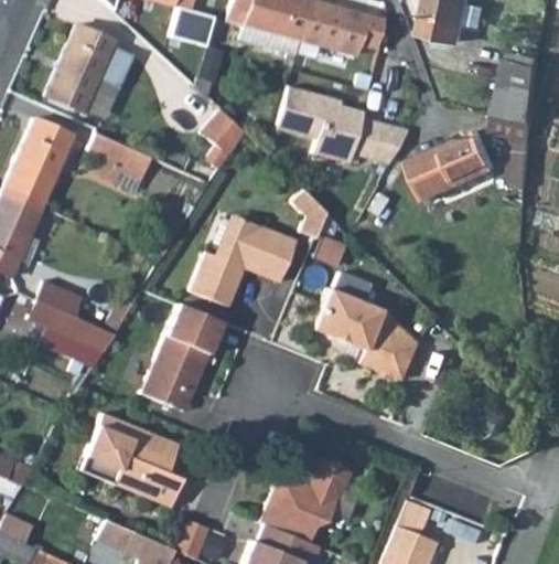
[(120,0),(119,6),(132,9),(136,0),(120,0)]
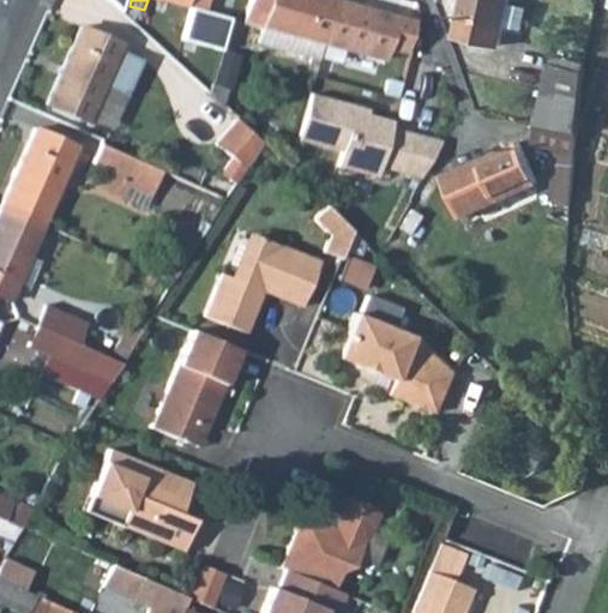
[(162,0),(210,13),(212,0),(162,0)]
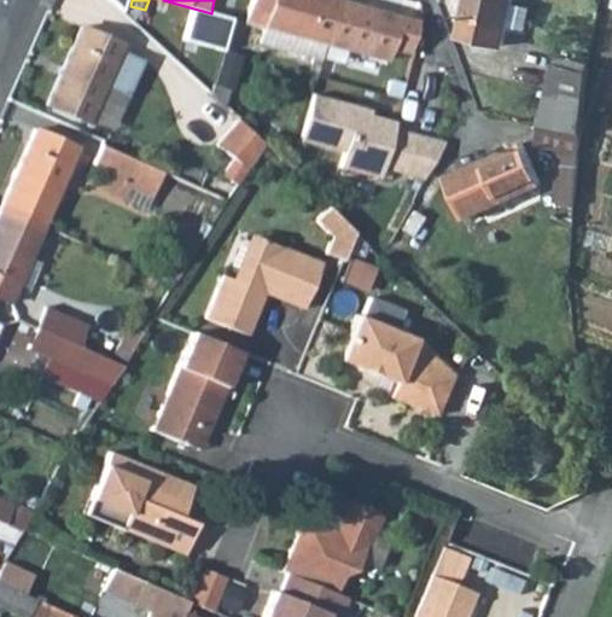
[(268,28),(330,46),(342,1),(337,0),(255,0),(250,23),(268,28)]
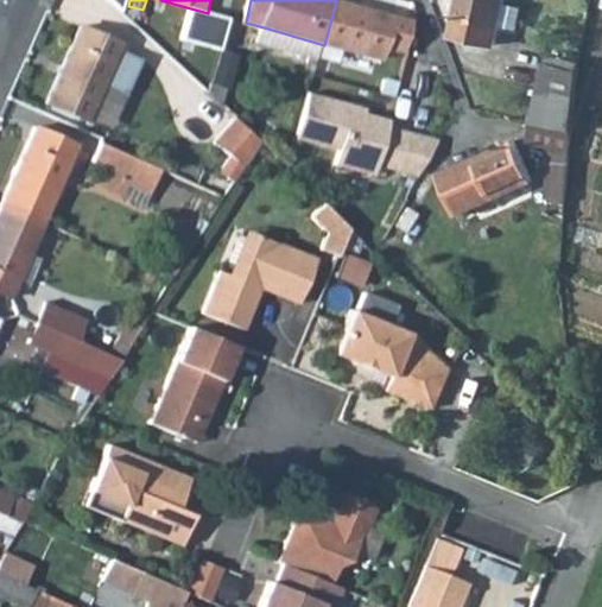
[(509,5),(511,0),(464,0),(461,18),(476,21),(473,40),(500,46),(505,27),(509,5)]
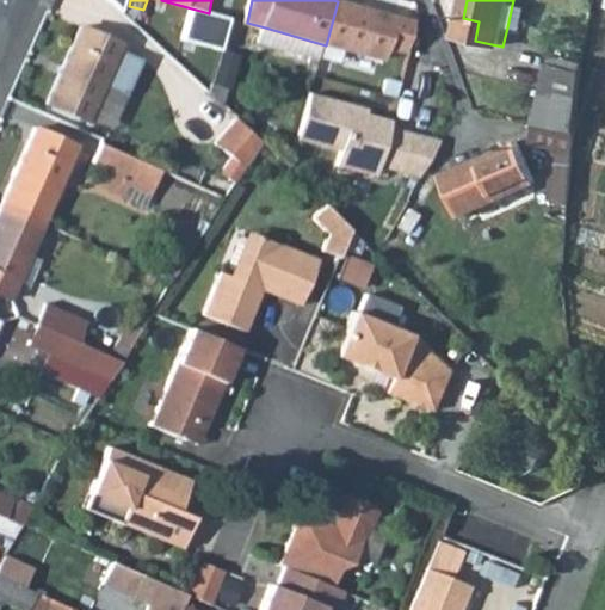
[(417,22),(338,1),(326,45),(384,60),(388,61),(390,48),(408,53),(417,22)]
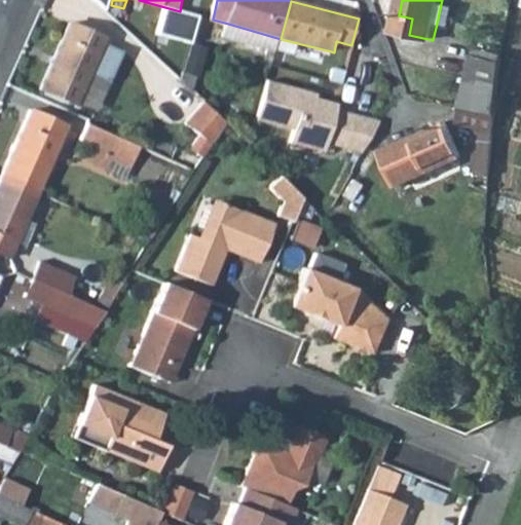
[(458,7),(441,4),(437,24),(454,28),(458,7)]
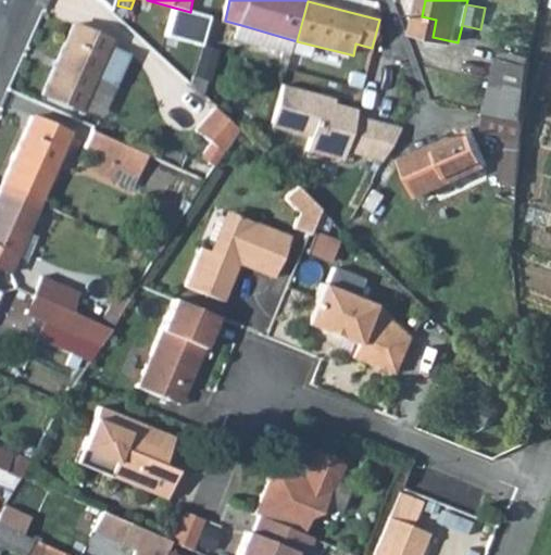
[(422,16),(418,34),(433,37),(436,20),(422,16)]
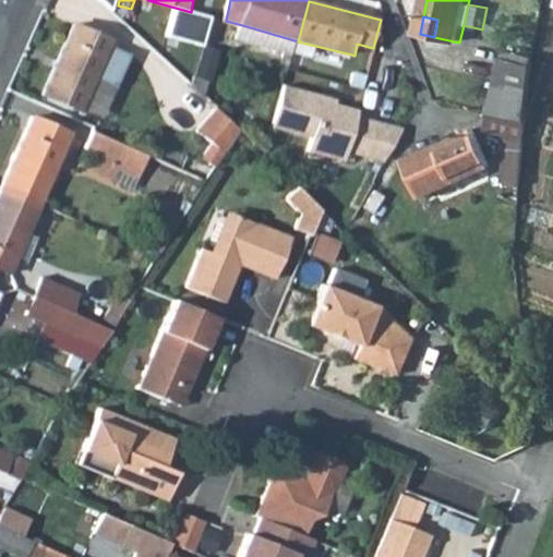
[(77,25),(46,96),(84,112),(98,81),(119,89),(134,56),(113,47),(116,43),(77,25)]
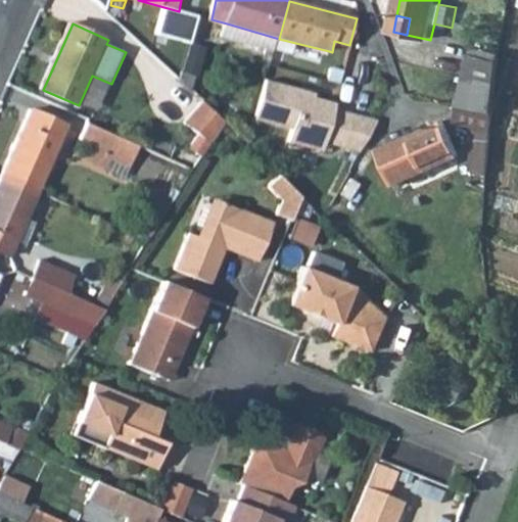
[(227,24),(223,37),(276,52),(279,39),(227,24)]
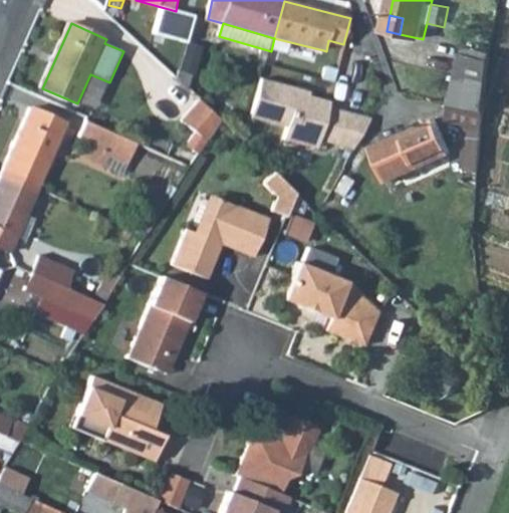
[(274,38),(271,51),(320,63),(323,50),(274,38)]
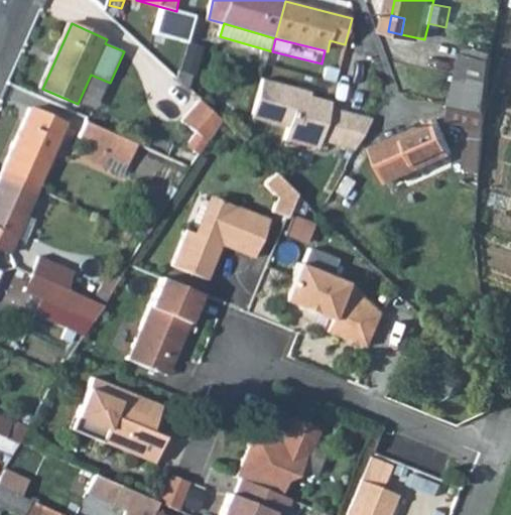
[(192,40),(189,48),(202,52),(204,44),(192,40)]
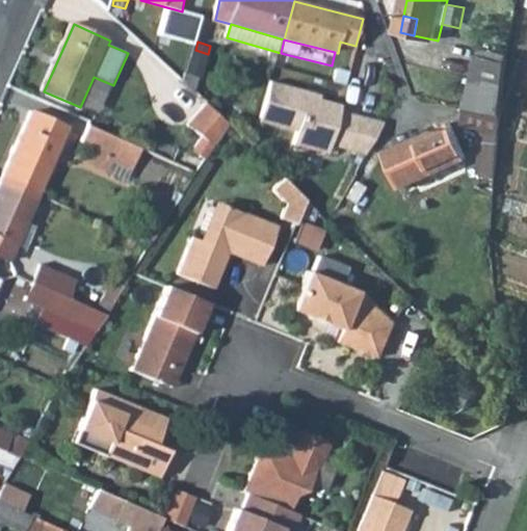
[(195,50),(187,81),(198,91),(208,54),(195,50)]
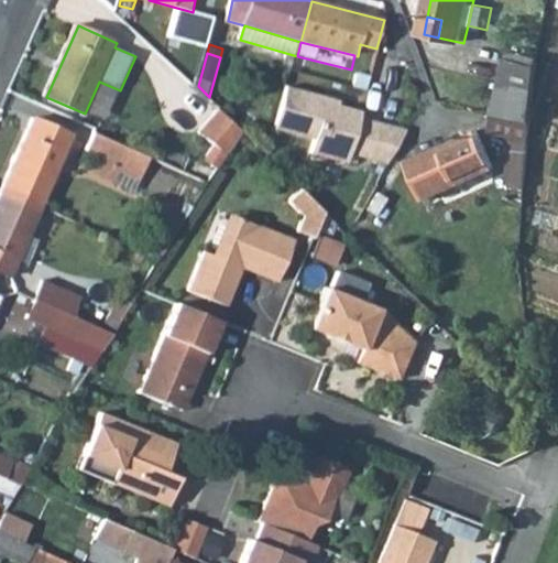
[(512,60),(499,115),(536,123),(542,66),(512,60)]
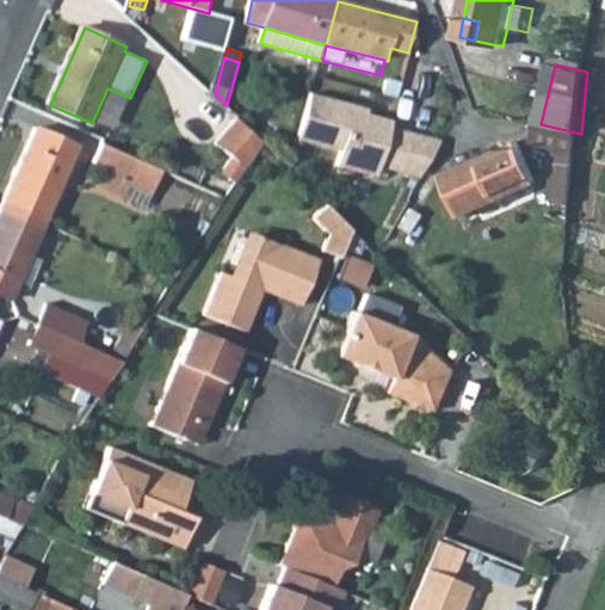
[(313,96),(300,141),(344,153),(339,167),(380,178),(382,167),(403,173),(414,135),(393,129),(394,123),(369,116),(356,112),(357,108),(313,96)]
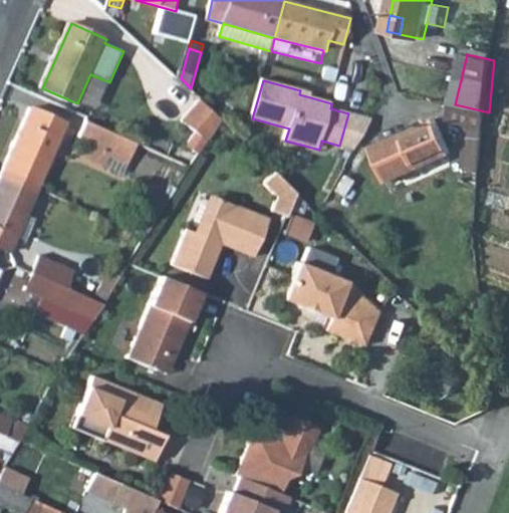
[(198,97),(182,119),(197,132),(187,147),(200,155),(223,120),(198,97)]
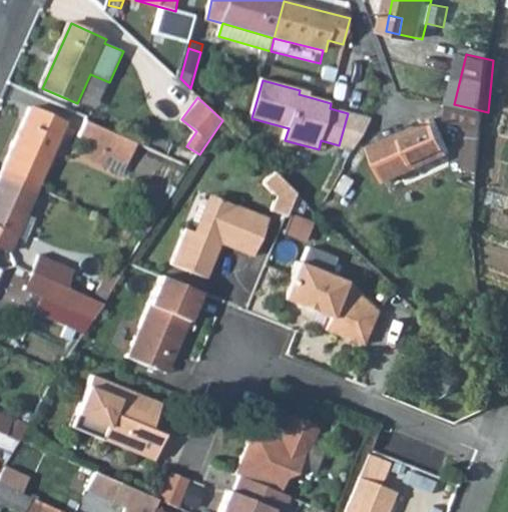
[(483,171),(488,112),(454,104),(449,121),(469,126),(465,169),(483,171)]
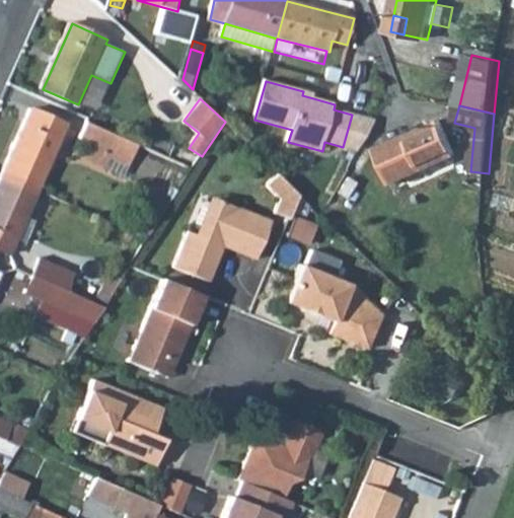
[(33,109),(5,174),(41,191),(69,125),(33,109)]
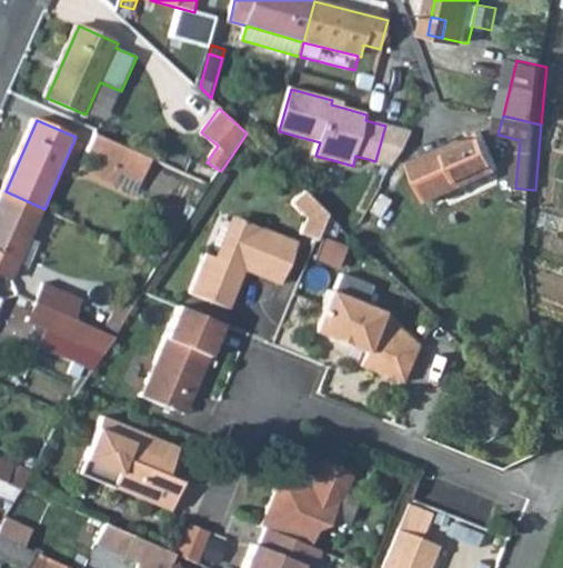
[(375,161),(393,167),(413,133),(385,126),(375,161)]
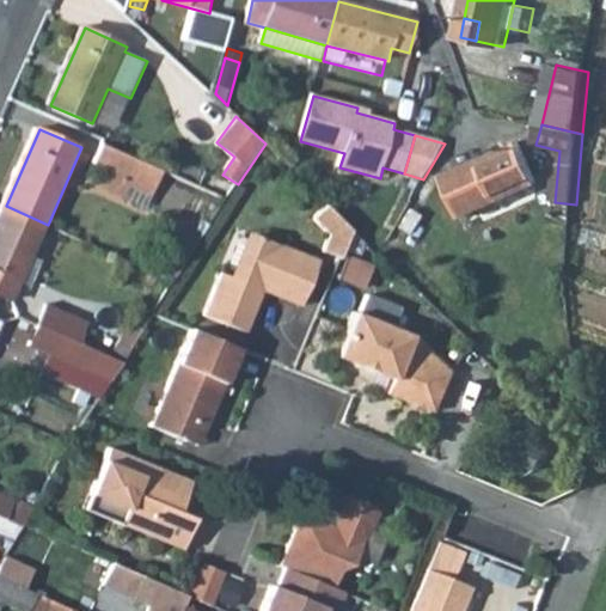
[(447,177),(465,218),(542,184),(524,142),(447,177)]
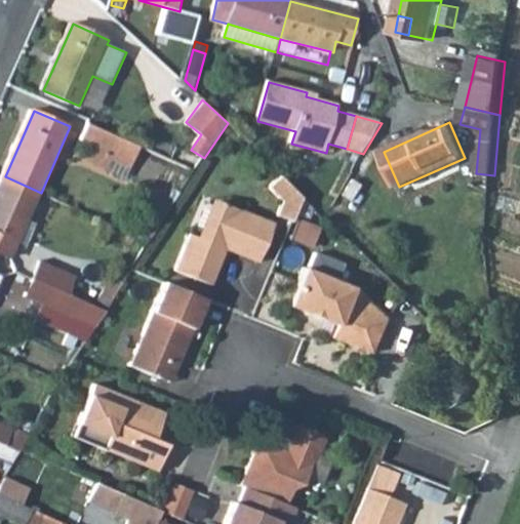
[(90,125),(83,140),(95,147),(107,151),(105,156),(129,167),(133,168),(143,148),(90,125)]
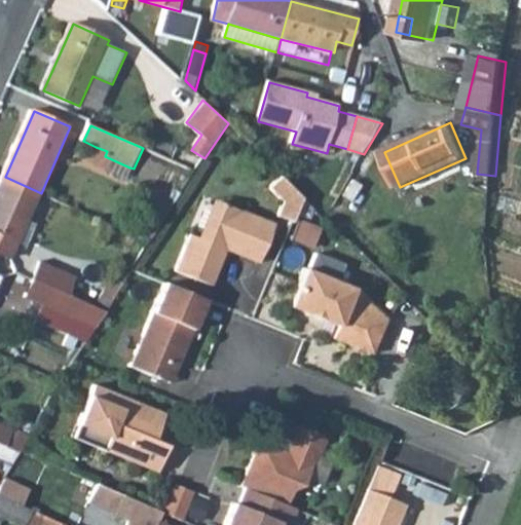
[(96,147),(88,161),(125,178),(129,167),(105,156),(107,151),(96,147)]
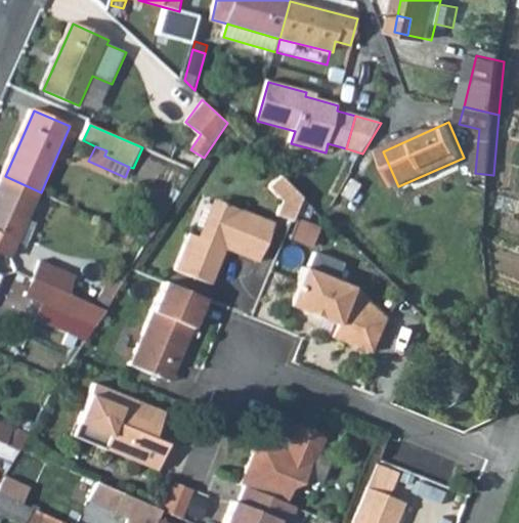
[(293,185),(282,174),(270,185),(285,200),(278,214),(293,220),(299,206),(303,195),(293,185)]
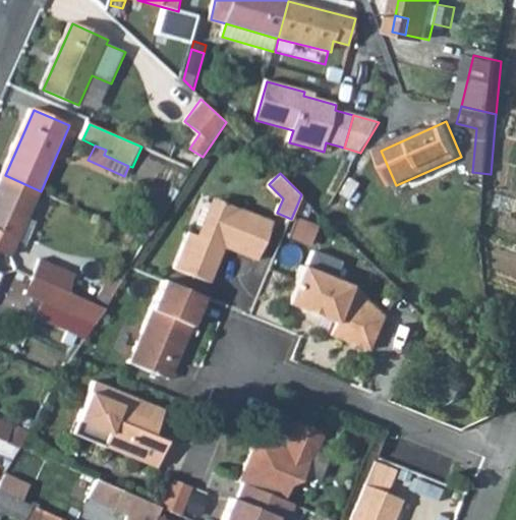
[(29,217),(41,191),(5,175),(0,185),(0,250),(11,256),(18,241),(29,217)]
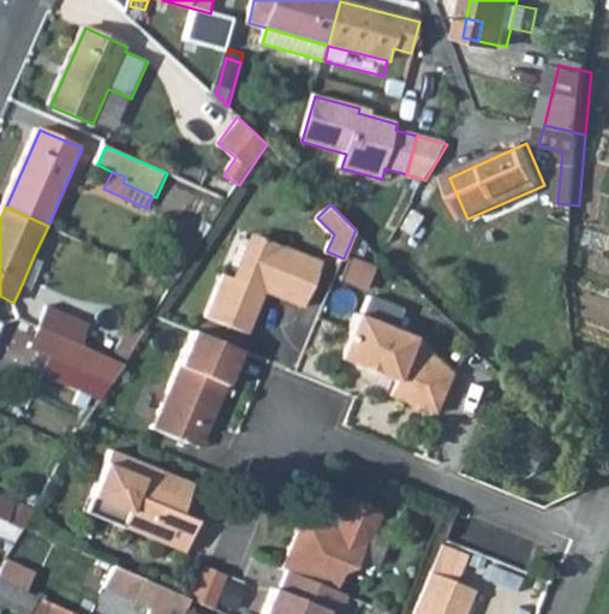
[(185,232),(159,274),(177,282),(203,240),(185,232)]
